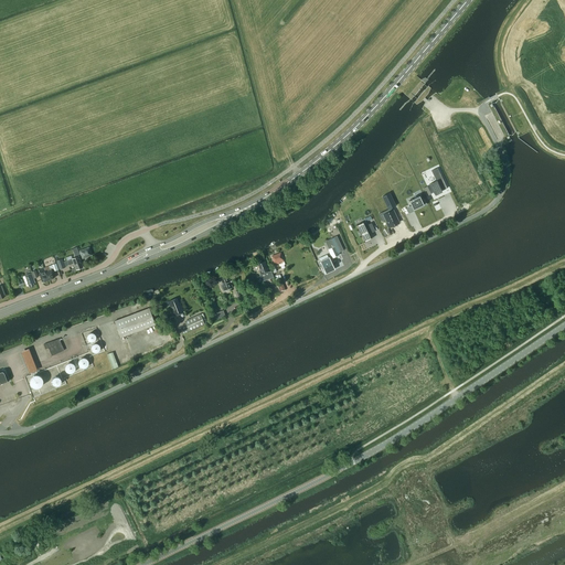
[(436,181),(429,184),(434,194),(447,188),(437,168),(432,171),(436,181)]
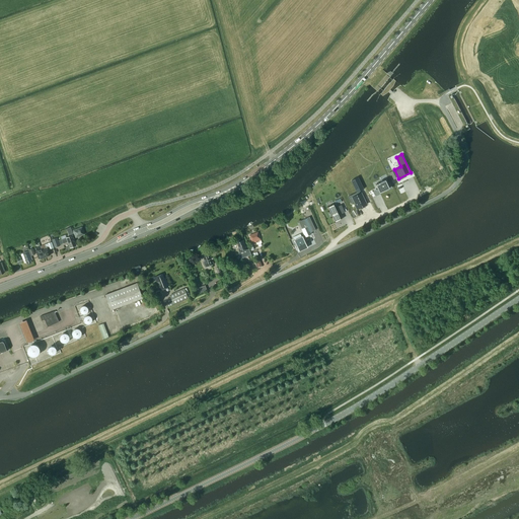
[(358,176),(351,180),(356,192),(357,194),(353,196),(355,201),(354,201),(356,205),(355,205),(356,209),(365,205),(360,193),(359,191),(363,189),(358,176)]
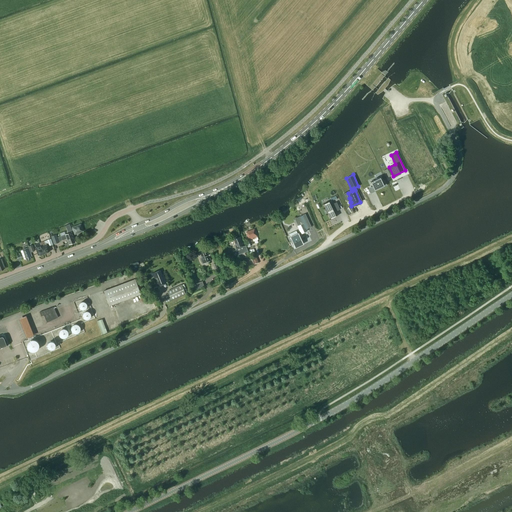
[(372,174),(363,179),(368,189),(372,187),(374,191),(383,186),(379,178),(375,180),(372,174)]
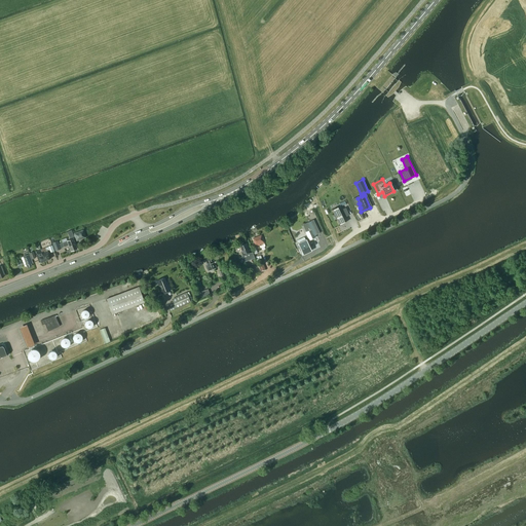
[(379,204),(373,208),(376,215),(382,212),(379,204)]
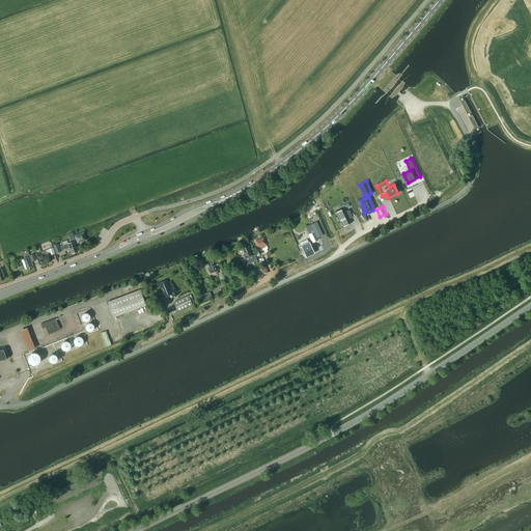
[(341,208),(335,212),(342,227),(348,225),(345,220),(348,219),(345,212),(342,213),(341,208)]
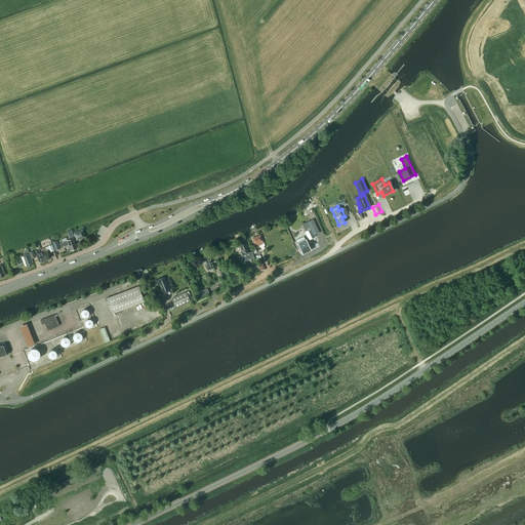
[(365,212),(357,216),(360,223),(368,218),(365,212)]
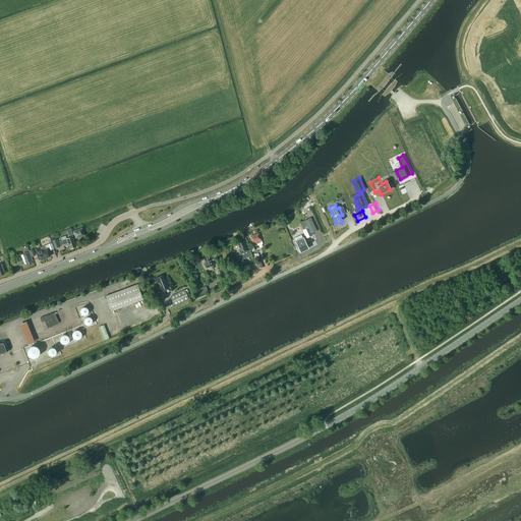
[(312,235),(309,227),(302,230),(306,238),(312,235)]
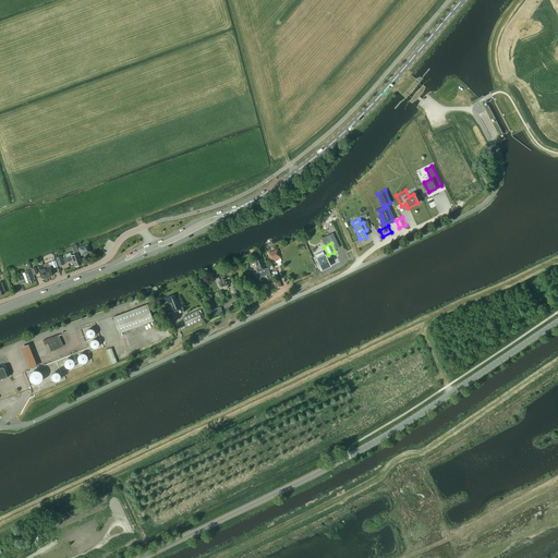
[(91,252),(88,244),(80,249),(82,255),(91,252)]
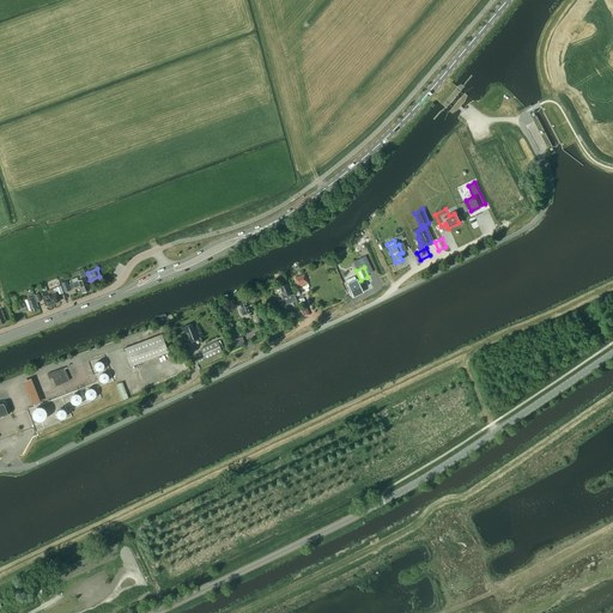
[(298,289),(303,286),(303,289),(309,287),(304,274),(295,278),(298,289)]
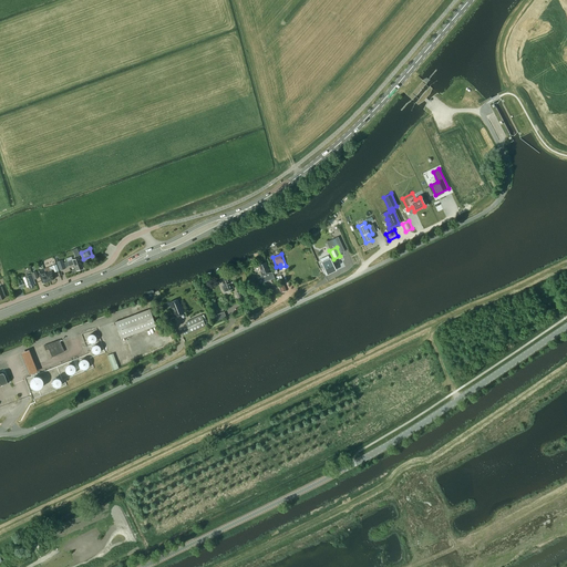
[(76,270),(83,268),(79,257),(68,261),(69,266),(74,264),(76,270)]
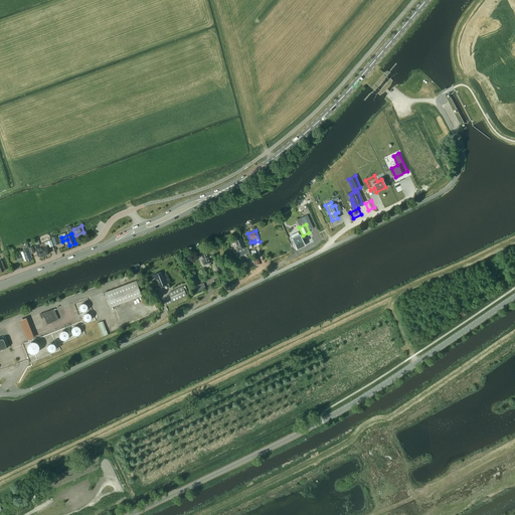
[(292,238),(296,246),(295,247),(296,249),(305,245),(305,244),(300,234),(292,238)]
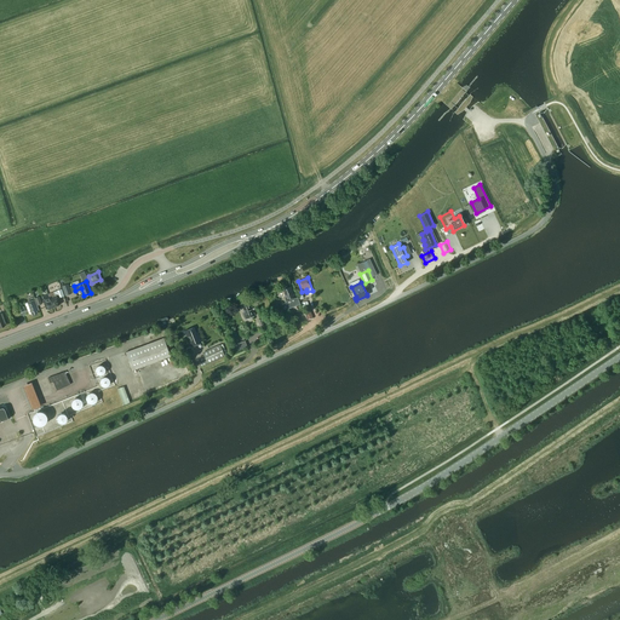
[(296,298),(291,287),(283,290),(286,297),(285,298),(286,303),(287,302),(290,308),(299,304),(297,298),(296,298)]
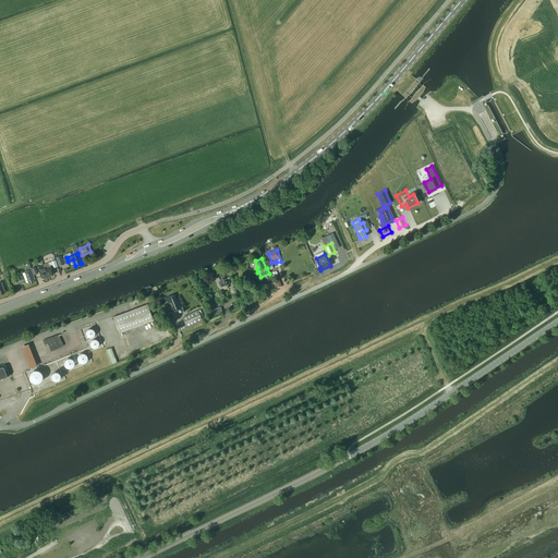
[(56,261),(44,265),(48,277),(53,275),(50,266),(52,265),(53,268),(58,266),(56,261)]
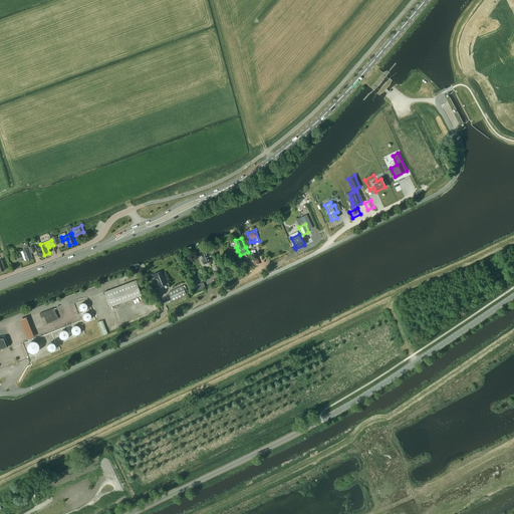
[(38,257),(44,255),(40,244),(35,246),(36,249),(35,249),(38,257)]
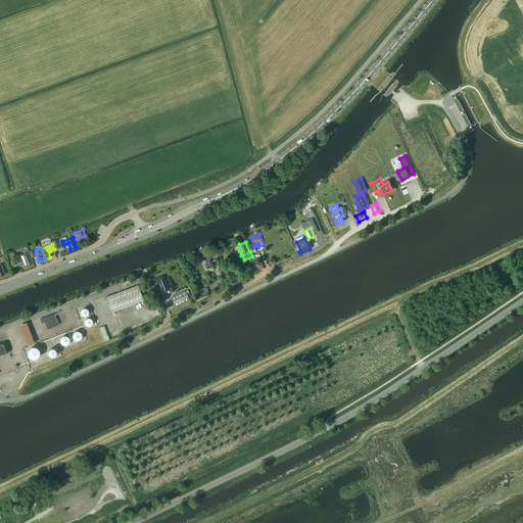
[(31,263),(33,262),(30,253),(21,256),(25,266),(26,265),(27,266),(32,264),(31,263)]
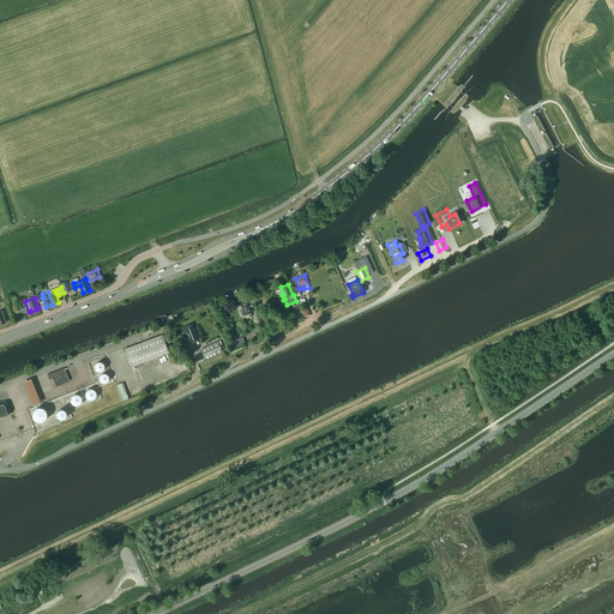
[(244,317),(253,313),(247,300),(240,304),(242,309),(241,309),(244,317)]
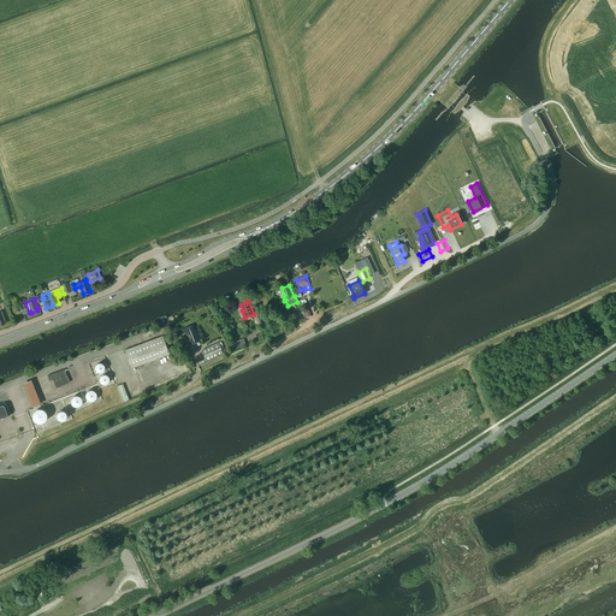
[(193,325),(184,329),(190,344),(200,341),(196,333),(195,333),(193,325)]
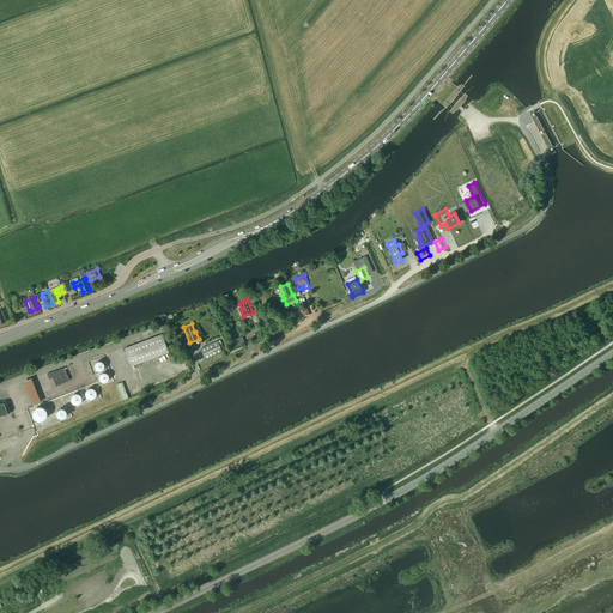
[(168,352),(162,335),(125,349),(131,366),(168,352)]
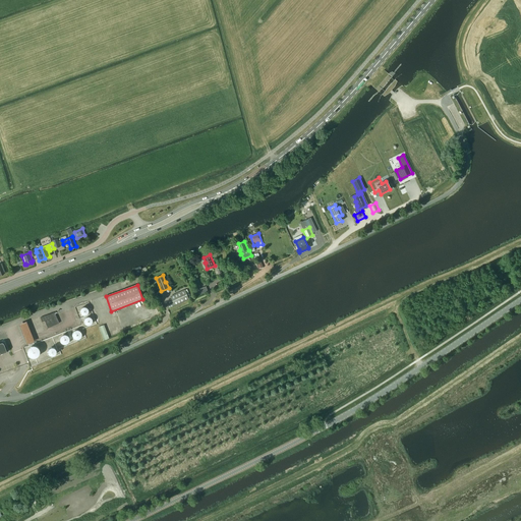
[(197,289),(199,294),(209,291),(207,286),(197,289)]
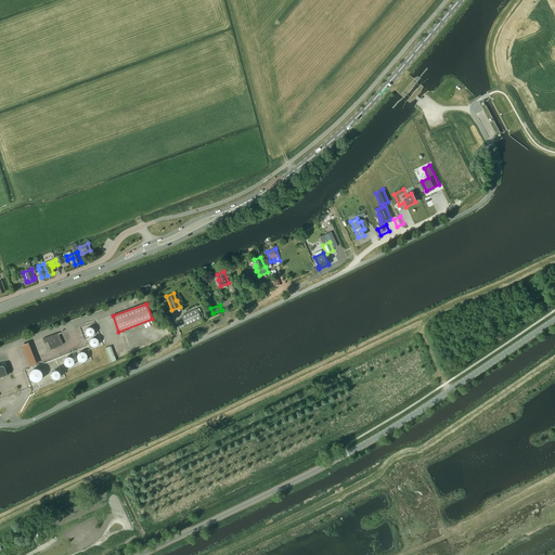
[(202,319),(197,309),(181,315),(185,325),(202,319)]
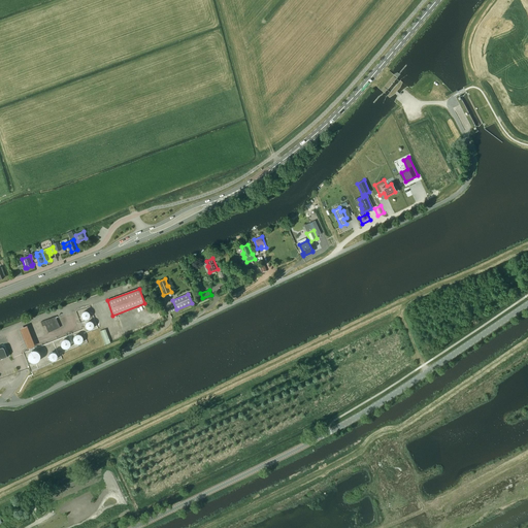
[(81,320),(90,318),(88,309),(79,311),(81,320)]
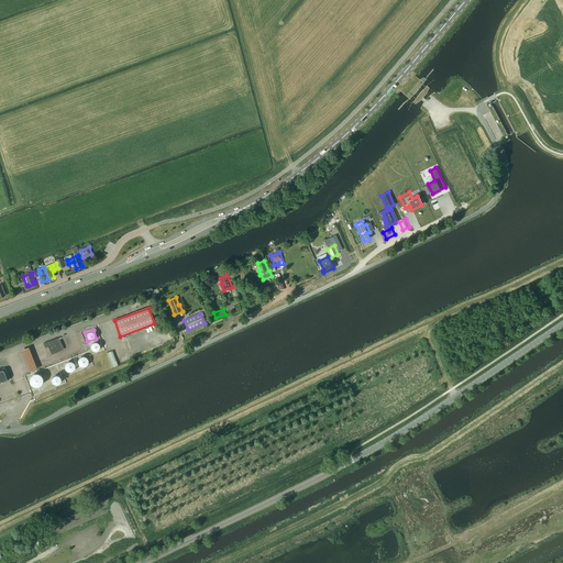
[(44,343),(45,348),(48,346),(52,354),(64,349),(58,338),(44,343)]
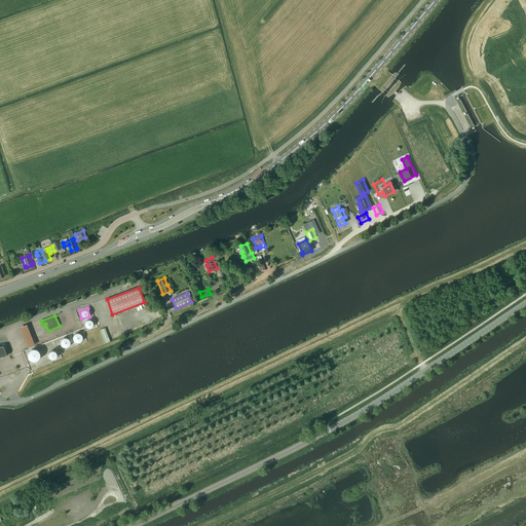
[(82,320),(86,329),(94,325),(89,316),(82,320)]
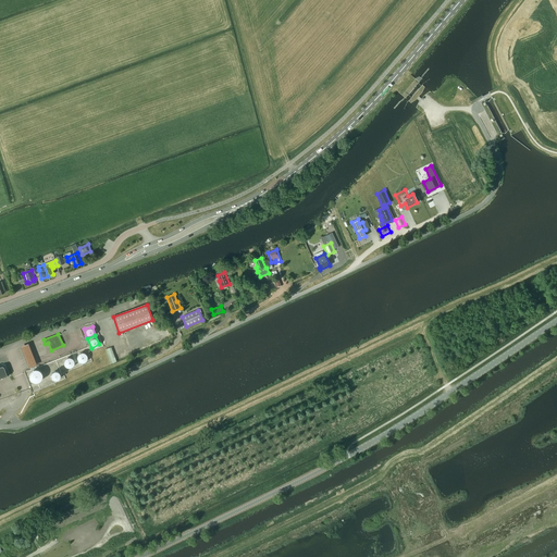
[(20,346),(27,368),(36,364),(28,343),(20,346)]
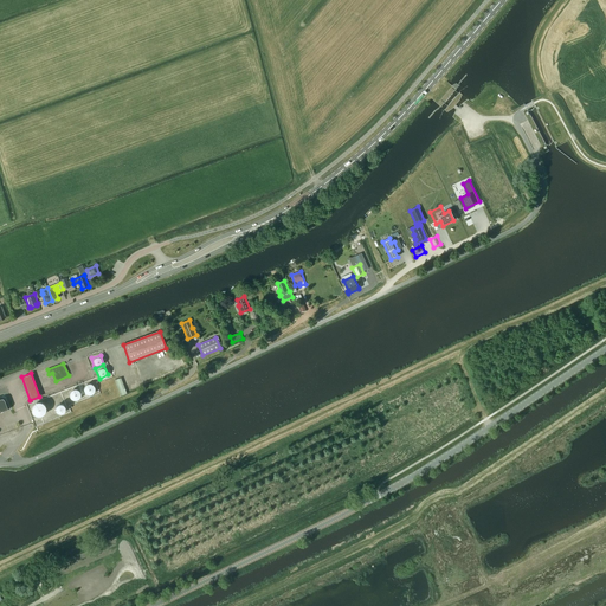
[(121,376),(115,380),(121,395),(127,393),(121,376)]
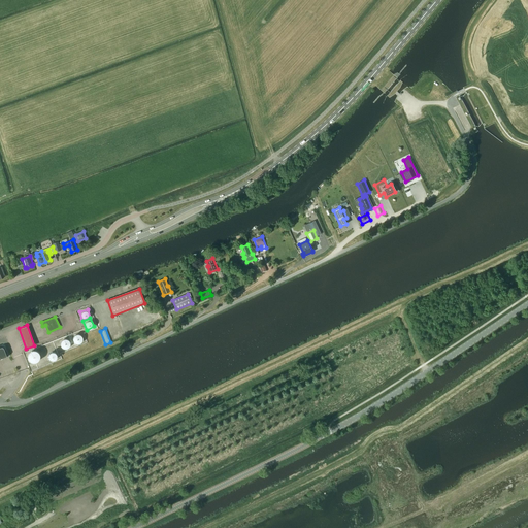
[(72,334),(73,342),(83,342),(83,333),(72,334)]
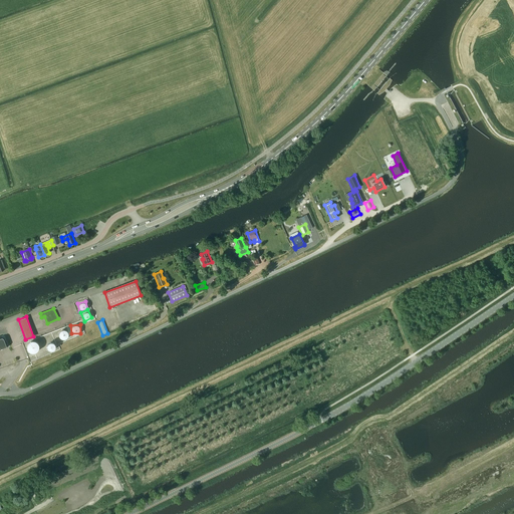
[(58,330),(59,338),(67,338),(66,330),(58,330)]
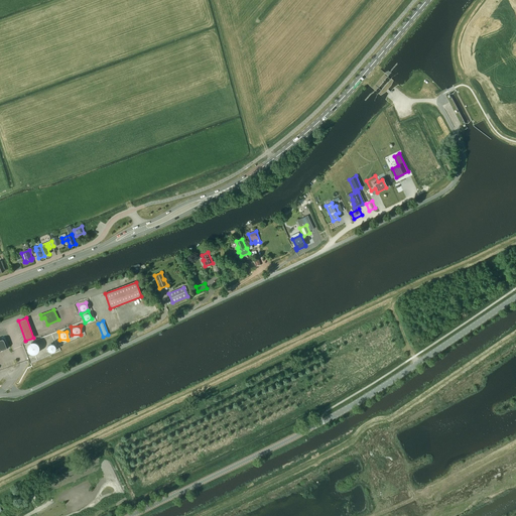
[(0,351),(8,348),(6,342),(3,341),(4,341),(3,340),(2,340),(0,339),(0,351)]
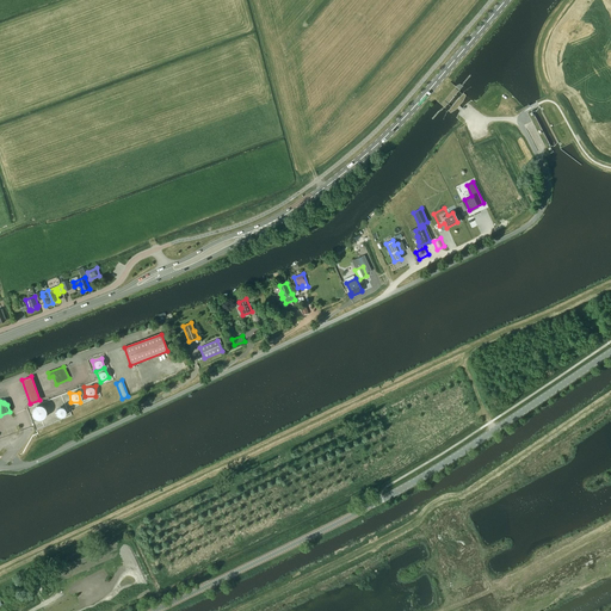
[(29,413),(38,421),(47,412),(37,403),(29,413)]
